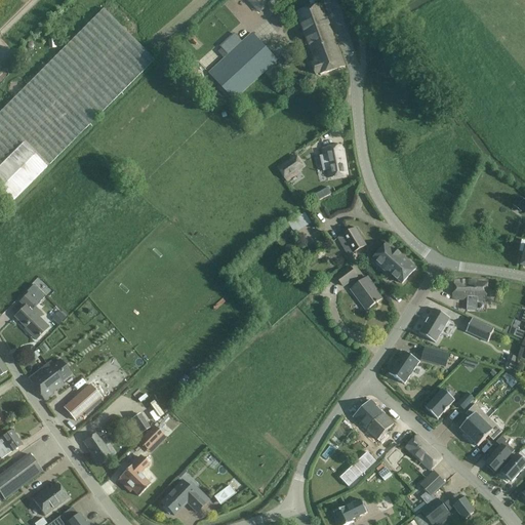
[(248,0),(257,11),(267,3),(263,0),(248,0)]
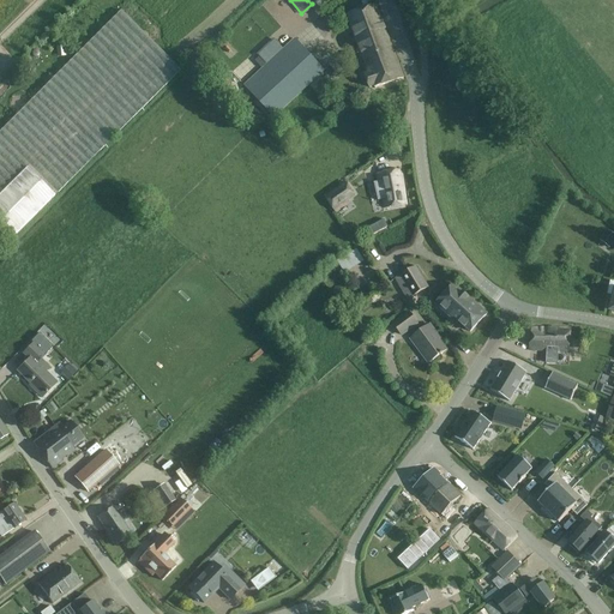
[(348,16),(360,48),(357,49),(359,53),(390,42),(375,5),(348,16)]
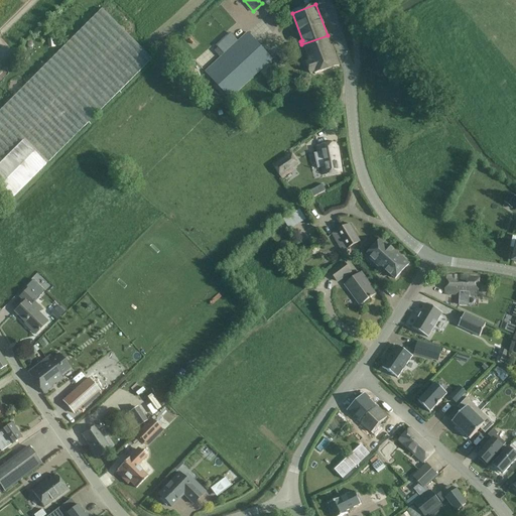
[(0,110),(0,191),(10,202),(89,123),(151,59),(101,9),(0,110)]
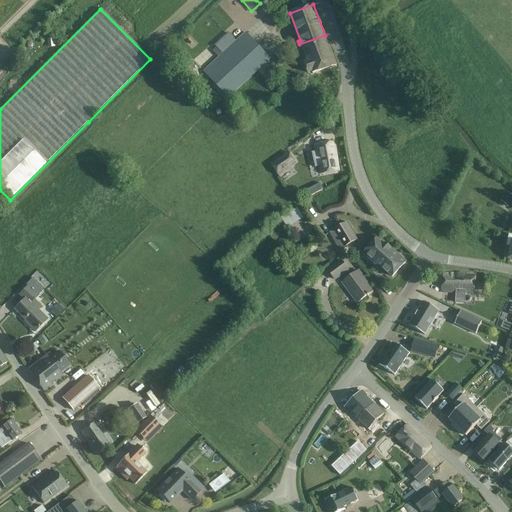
[(228,99),(270,60),(246,34),(204,72),(228,99)]
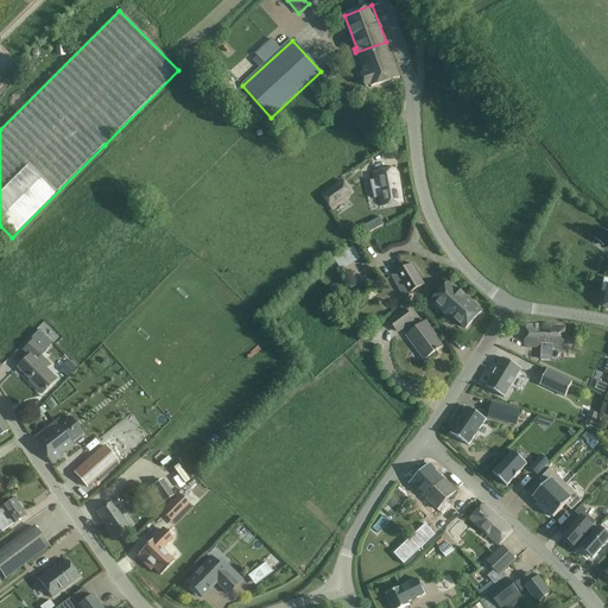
[(355,52),(356,55),(359,54),(366,74),(362,75),(367,87),(371,84),(372,88),(399,77),(386,42),(355,52)]
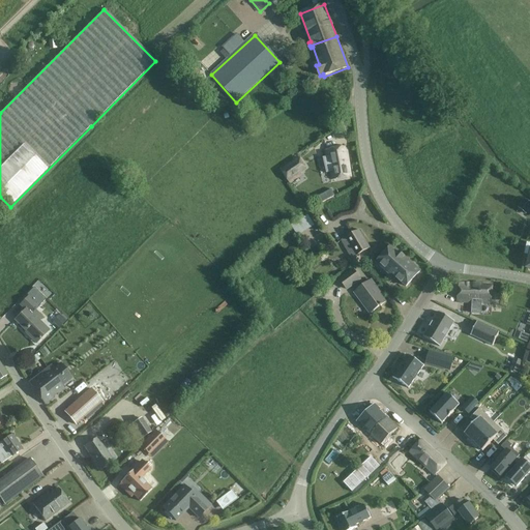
[(284,57),(293,66),(299,61),(290,51),(284,57)]
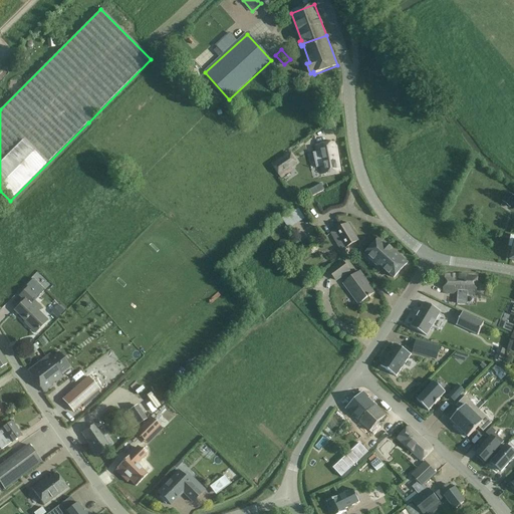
[(268,65),(259,72),(265,78),(273,71),(268,65)]
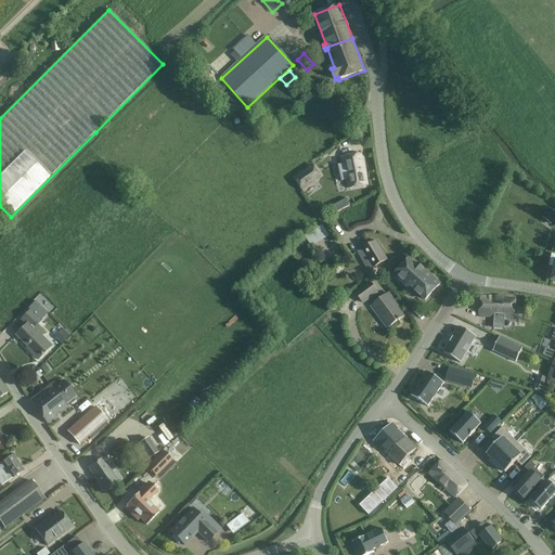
[(343,157),(347,189),(368,185),(362,154),(343,157)]
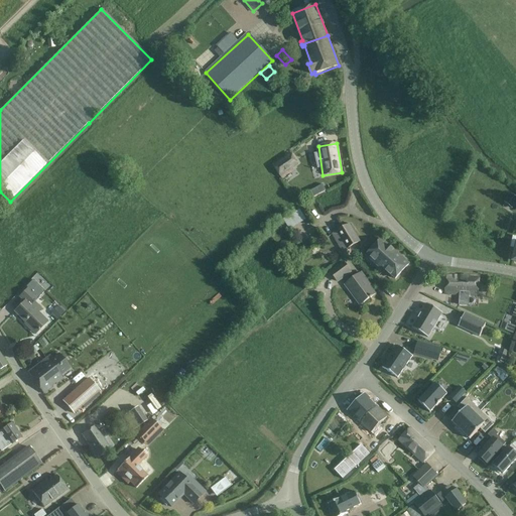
[(290,153),(272,166),(281,177),(299,165),(290,153)]
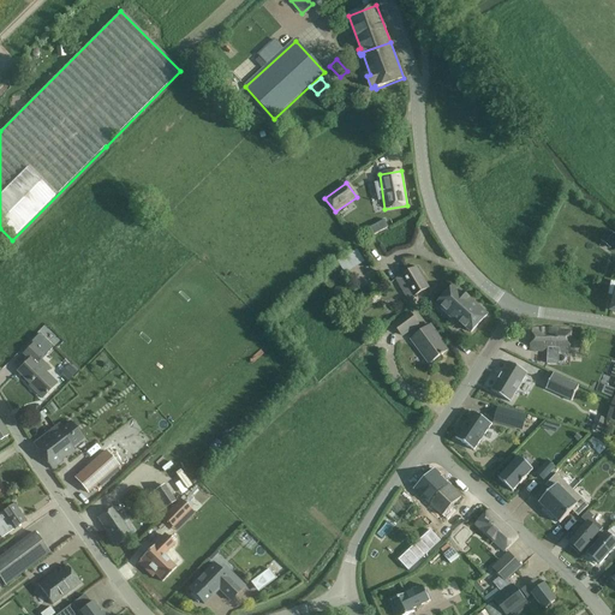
[(614,231),(613,230),(604,242),(613,249),(614,245),(614,231)]
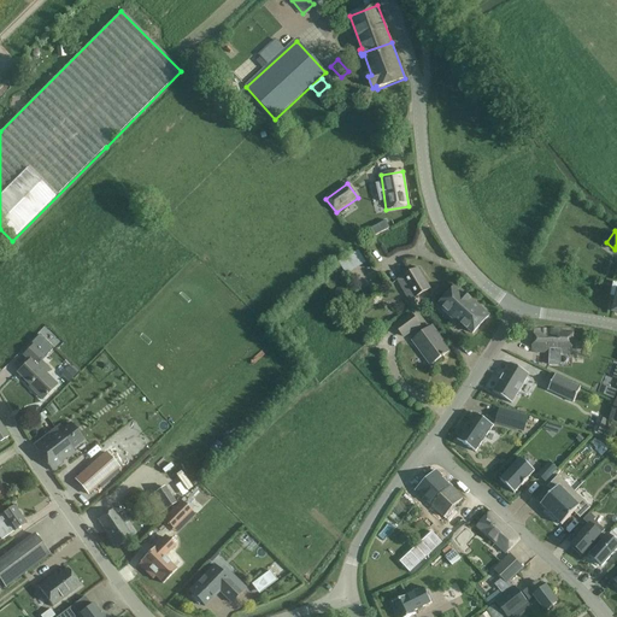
[(351,238),(358,247),(364,244),(357,233),(351,238)]
